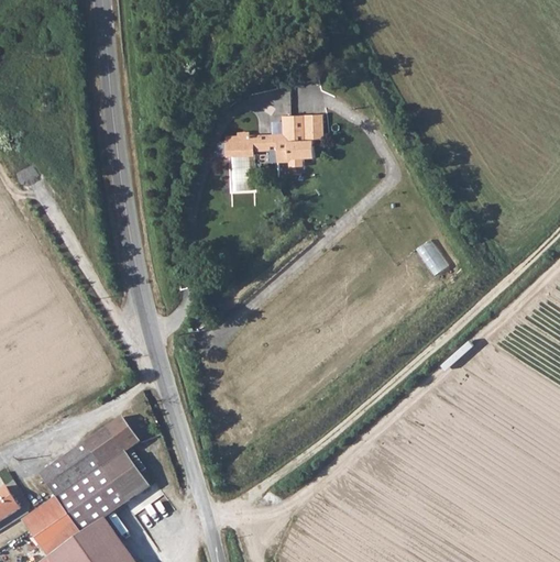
[(276,134),(276,141),(277,162),(288,163),(288,166),(304,166),(304,158),(314,158),(314,140),(324,139),(322,114),(281,116),(282,134),(276,134)]
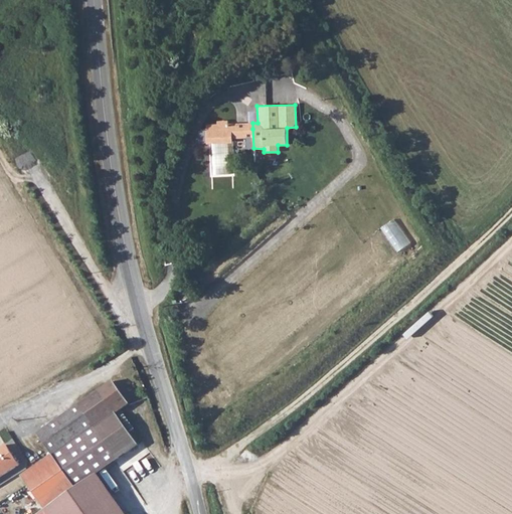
[(252,137),(252,129),(252,123),(227,123),(227,120),(216,120),(216,127),(205,127),(205,140),(211,140),(225,140),(229,140),(229,137),(252,137)]
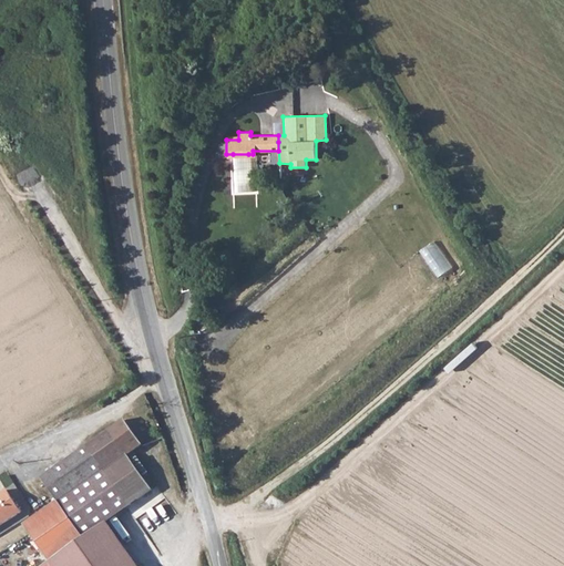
[(139,445),(121,421),(40,480),(58,503),(26,524),(50,563),(45,565),(134,565),(103,521),(147,490),(142,482),(123,456),(129,453),(139,445)]
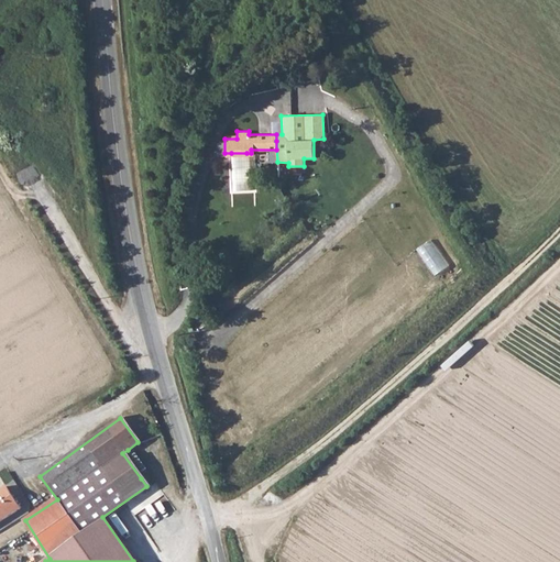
[(128,450),(122,453),(140,477),(145,474),(128,450)]
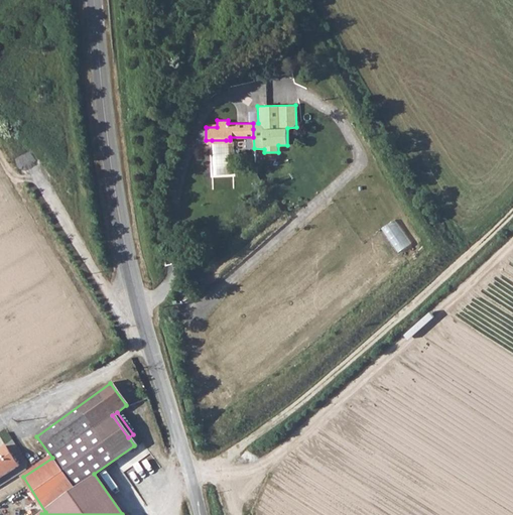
[(0,477),(16,467),(2,445),(0,446),(0,477)]
